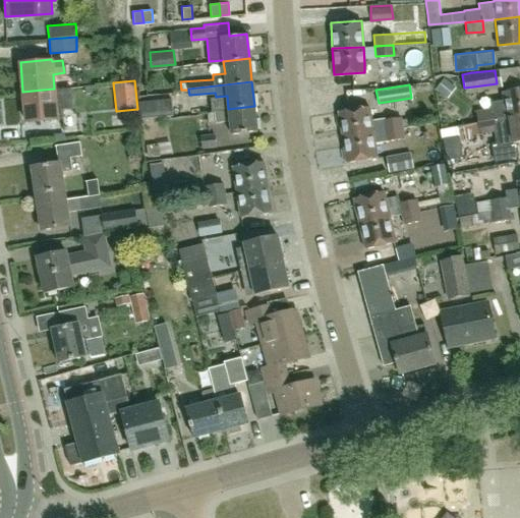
[(477,121),(519,113),(519,88),(502,91),(504,101),(490,103),(492,107),(475,110),(477,121)]
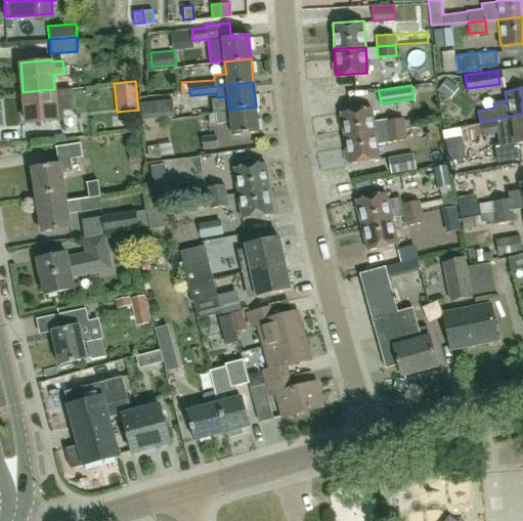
[(54,89),(23,92),(26,121),(57,118),(56,117),(77,115),(76,101),(56,103),(54,89)]
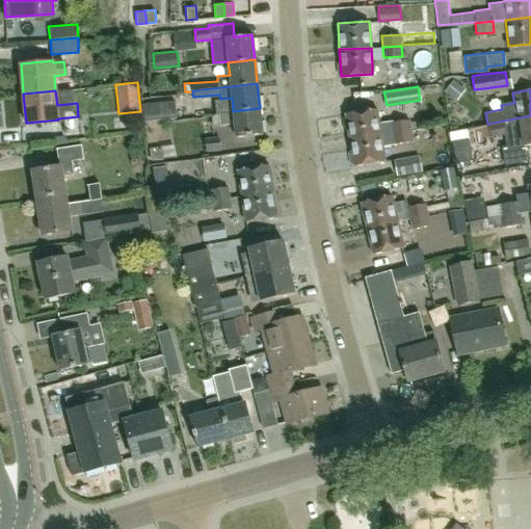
[(175,100),(141,103),(142,120),(177,116),(175,100)]
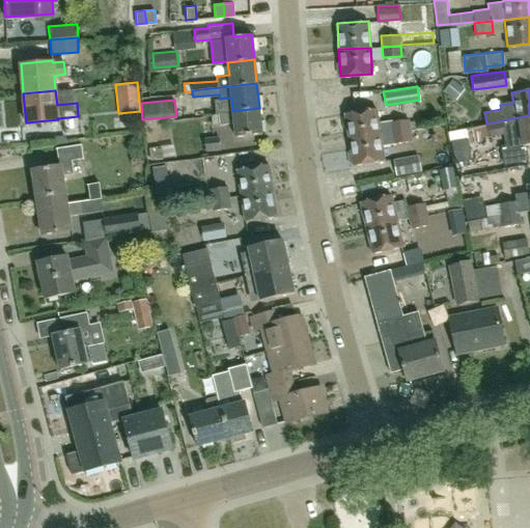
[(259,108),(232,111),(218,112),(219,122),(233,121),(235,136),(262,133),(259,108)]
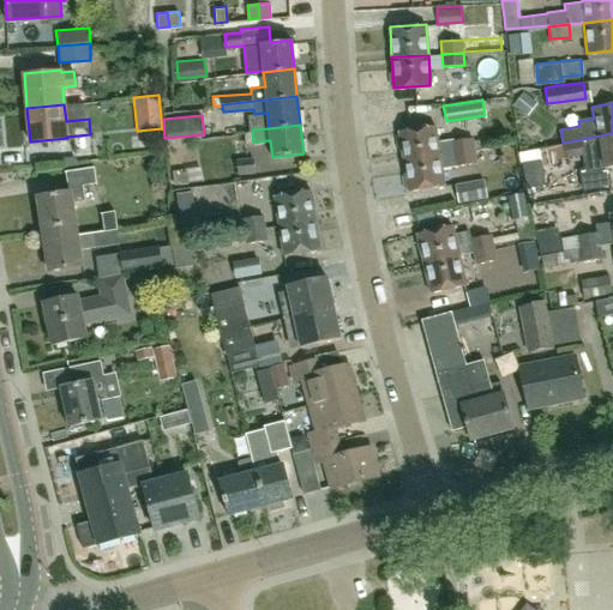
[(473,137),(451,139),(451,138),(438,140),(434,125),(398,131),(403,161),(474,149),(473,137)]
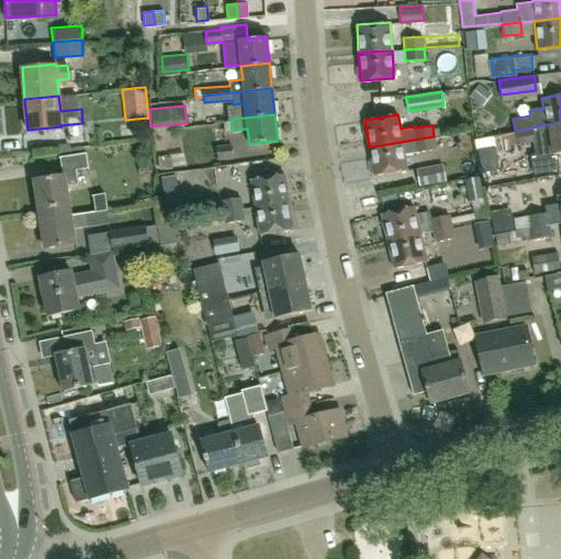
[(560,151),(560,122),(515,131),(494,134),(496,145),(507,143),(516,141),(517,143),(535,140),(536,146),(538,155),(560,151)]
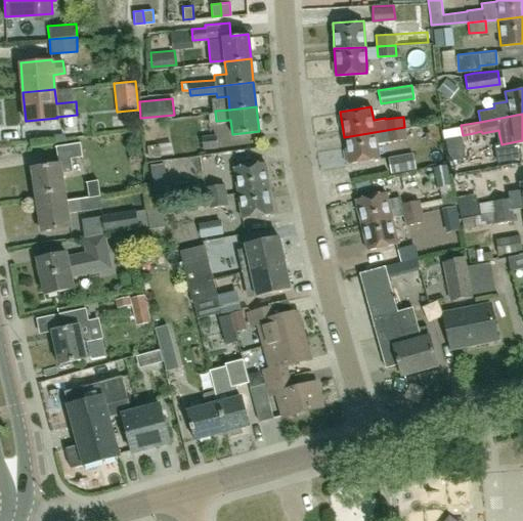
[(380,157),(378,142),(406,137),(404,127),(344,137),(348,163),(380,157)]
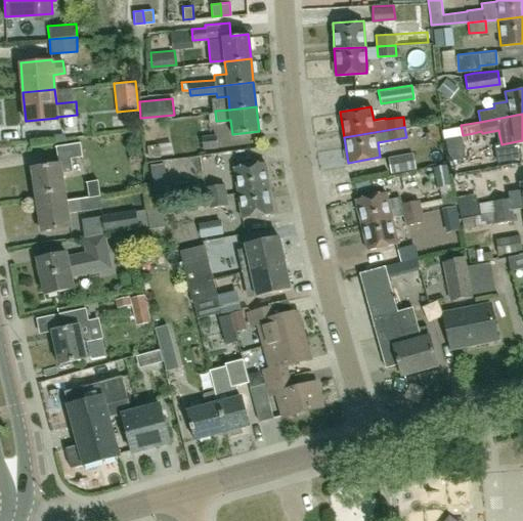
[(203,147),(217,146),(216,134),(202,135),(203,147)]
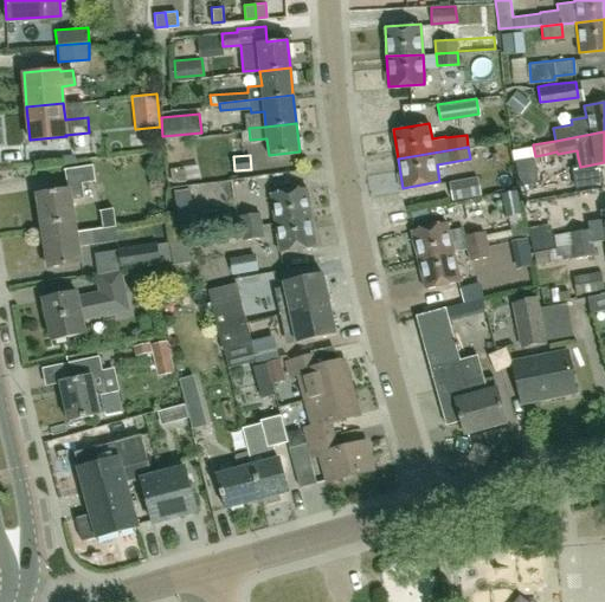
[(42,224),(73,219),(70,198),(83,196),(81,181),(95,179),(92,163),(64,167),(68,187),(37,193),(42,224)]
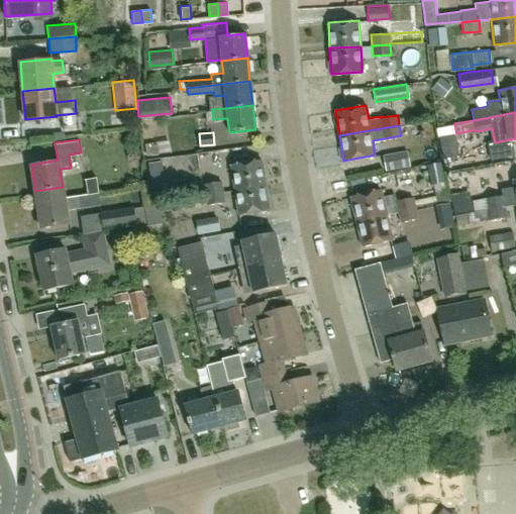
[(389,166),(407,163),(405,149),(386,152),(389,166)]
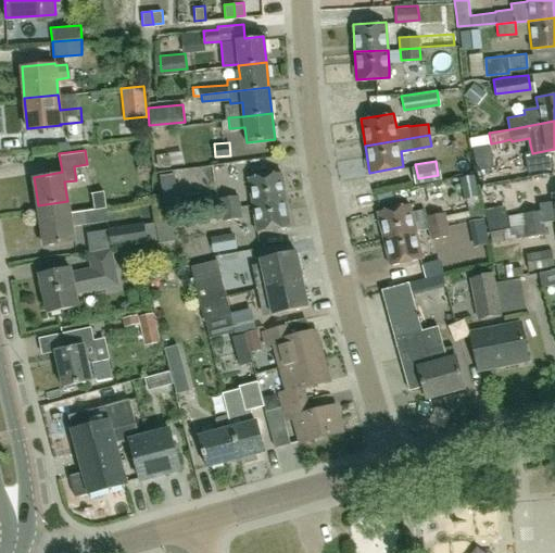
[(248,176),(248,177),(252,203),(286,198),(281,171),(254,175),(248,176)]
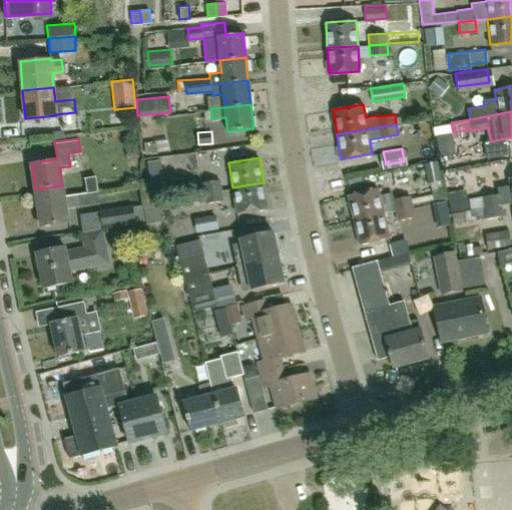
[(450,189),(473,186),(471,165),(448,168),(450,189)]
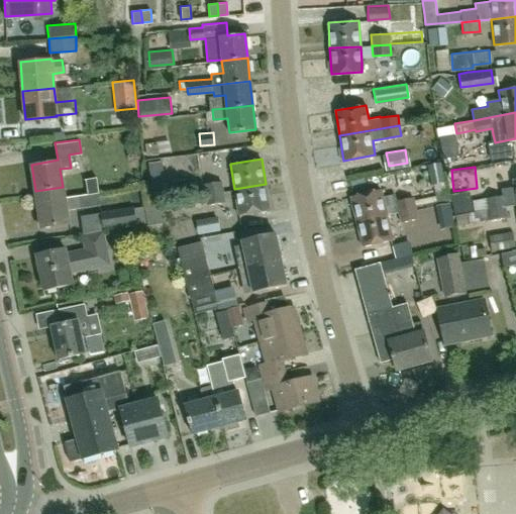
[(481,188),(501,185),(499,170),(479,174),(481,188)]
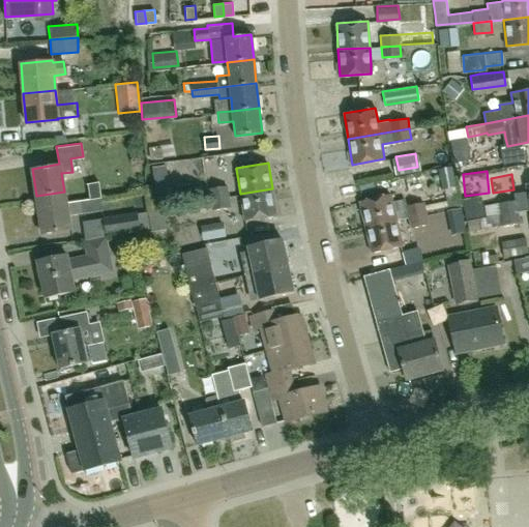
[(89,199),(100,197),(98,181),(86,183),(89,199)]
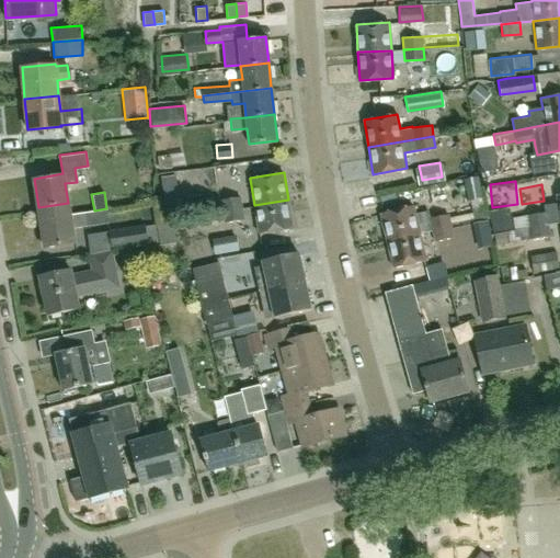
[(544,212),(526,214),(517,216),(512,217),(514,228),(514,229),(548,224),(559,220),(559,193),(556,194),(557,203),(543,205),(544,212)]
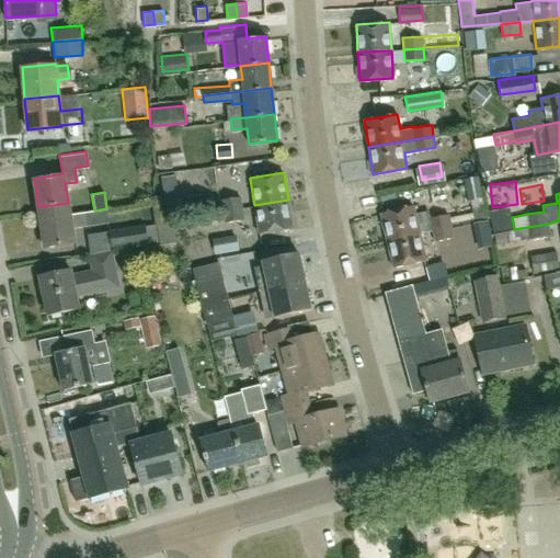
[(223,211),(242,207),(240,196),(220,198),(223,211)]
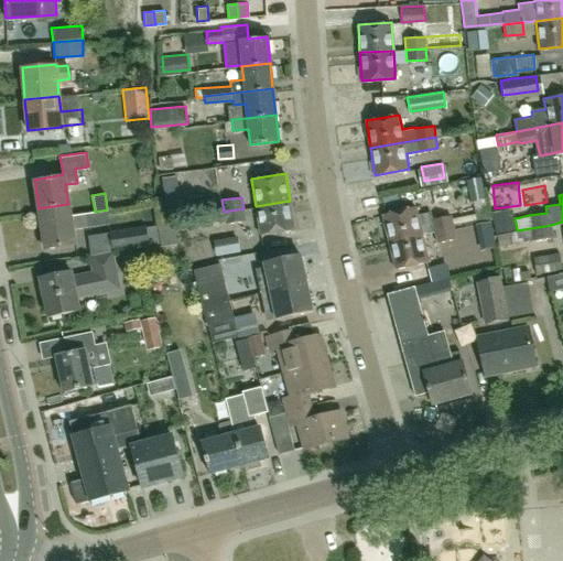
[(290,201),(256,206),(261,235),(294,229),(290,201)]
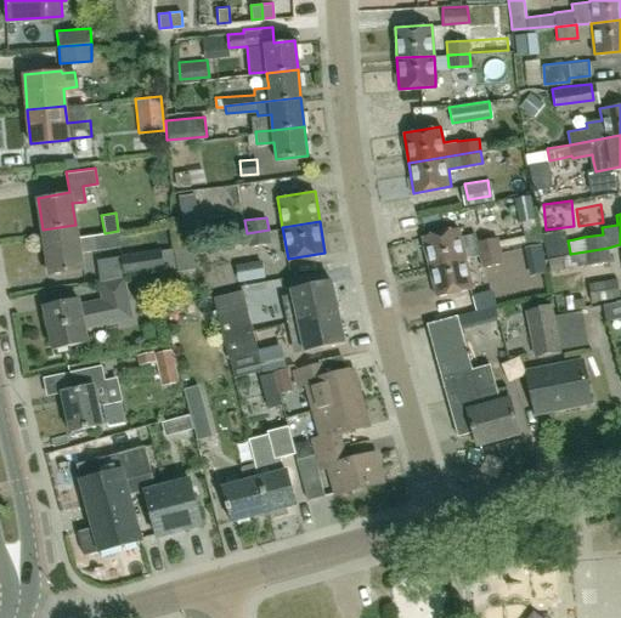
[(95,234),(78,237),(75,225),(43,230),(50,273),(83,267),(80,251),(96,249),(95,234)]
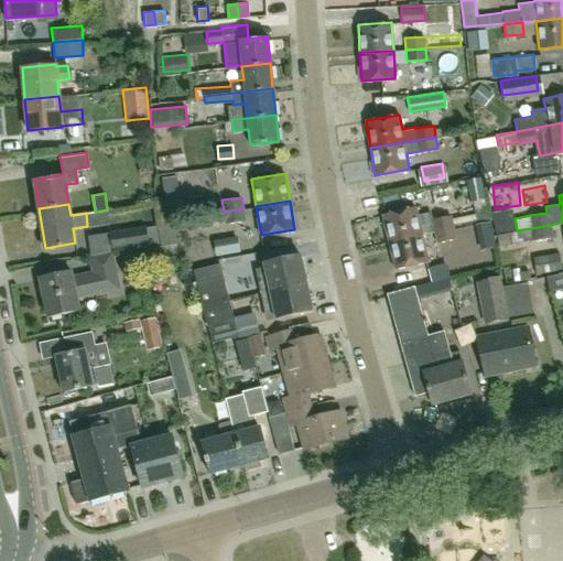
[(422,233),(434,230),(434,229),(453,225),(451,214),(433,218),(432,217),(431,211),(418,214),(415,205),(383,213),(389,240),(422,233)]
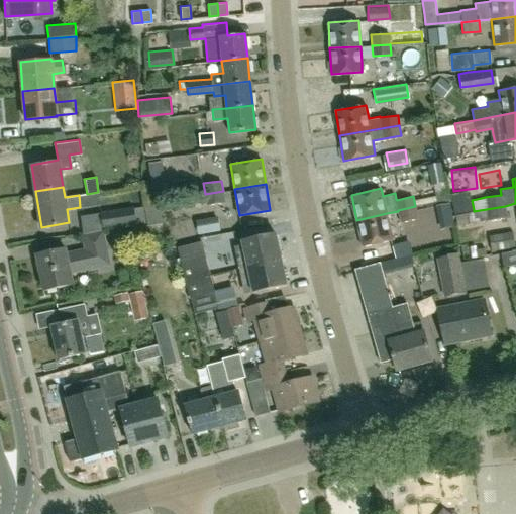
[(223,191),(205,194),(206,204),(224,201),(223,191)]
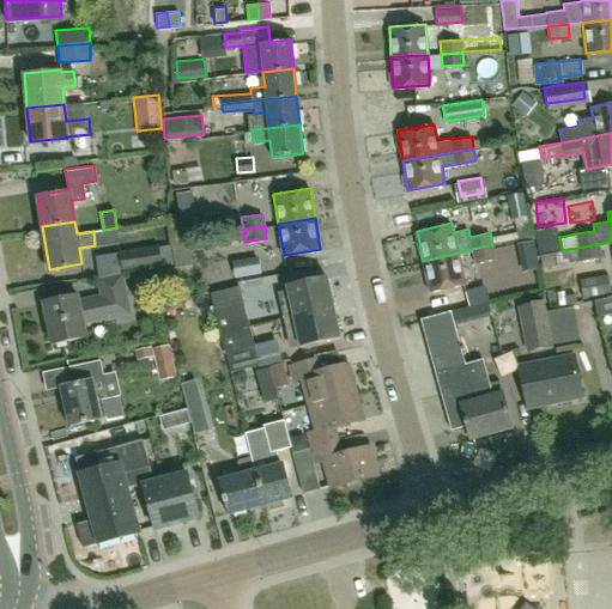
[(174,266),(177,266),(193,263),(189,239),(186,241),(170,242),(174,266)]
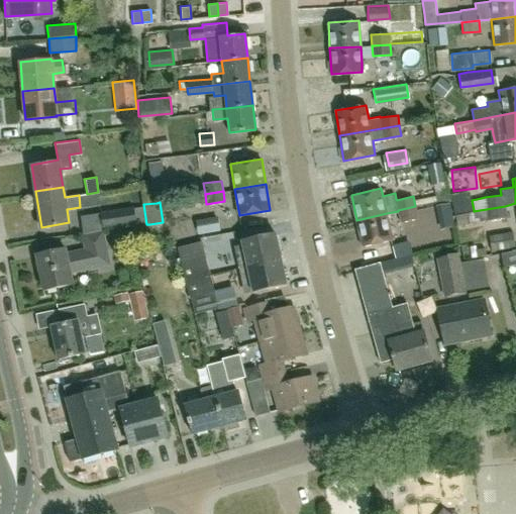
[(136,224),(133,206),(100,211),(103,229),(136,224)]
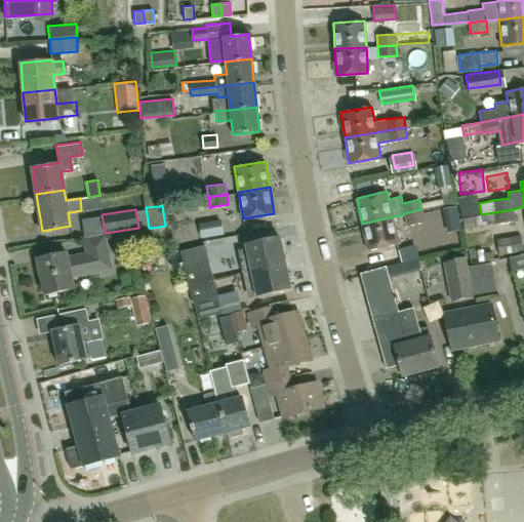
[(404,213),(404,214),(406,226),(424,221),(424,219),(429,218),(426,209),(421,210),(421,209),(404,213)]
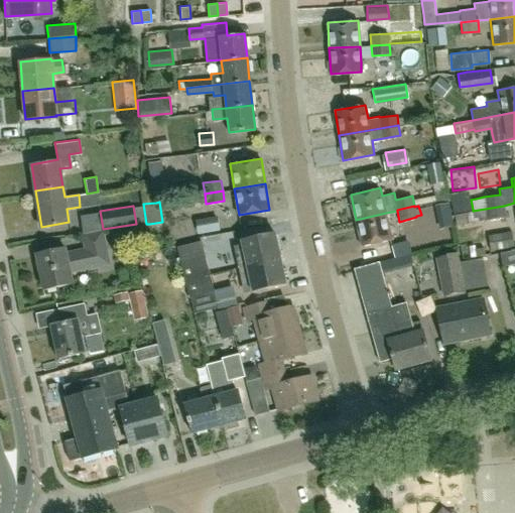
[(473,211),(473,210),(466,211),(467,212),(454,214),(456,224),(489,218),(506,216),(504,206),(473,211)]
